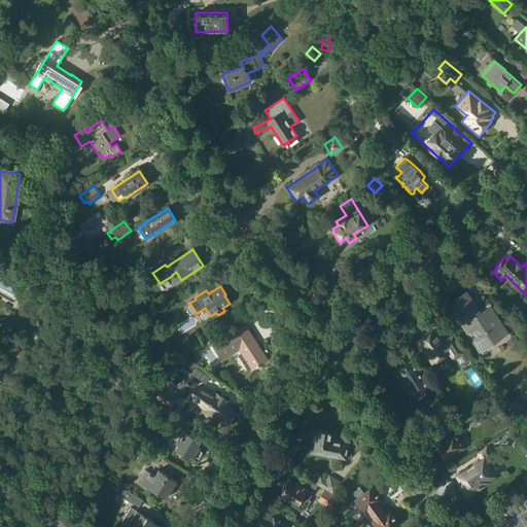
[(478,315),(464,294),(450,303),(481,351),(506,335),(489,307),(478,315)]
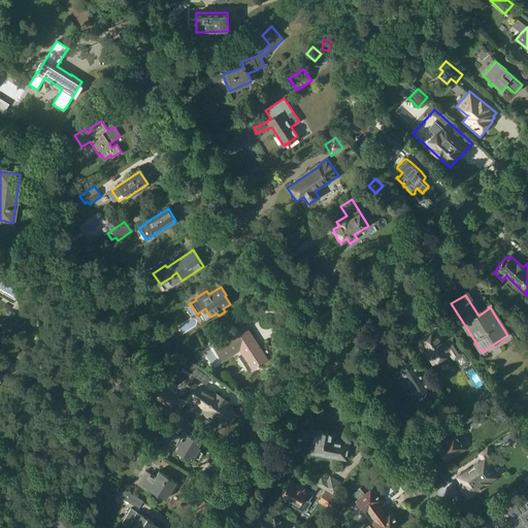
[(237,348),(241,354),(238,355),(249,371),(267,359),(250,331),(244,333),(240,327),(212,345),(223,361),(234,354),(232,351),(237,348)]
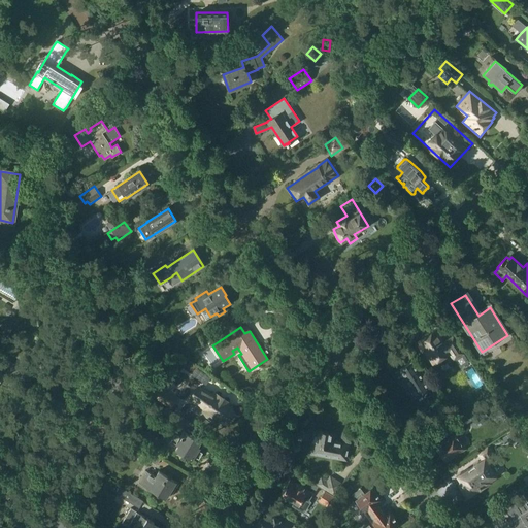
[(433,363),(434,363),(436,366),(444,361),(442,358),(449,354),(454,361),(455,360),(460,367),(469,362),(463,353),(453,337),(442,344),(439,340),(440,340),(434,331),(419,341),(422,345),(420,347),(428,359),(430,358),(433,363)]
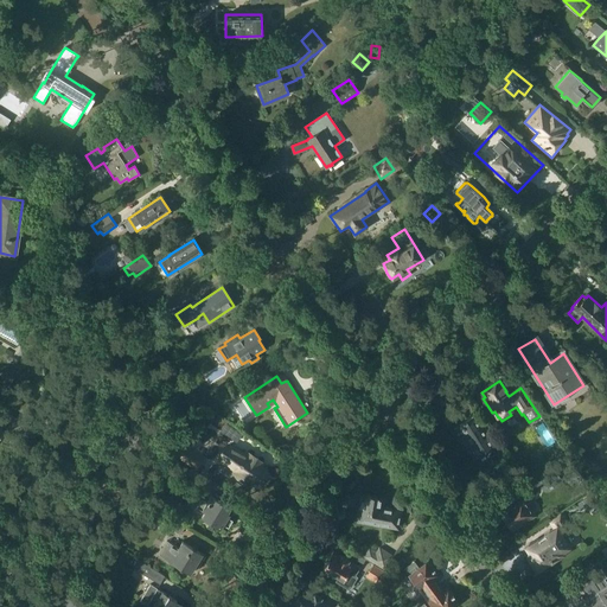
[(237,389),(228,396),(231,401),(241,395),(237,389)]
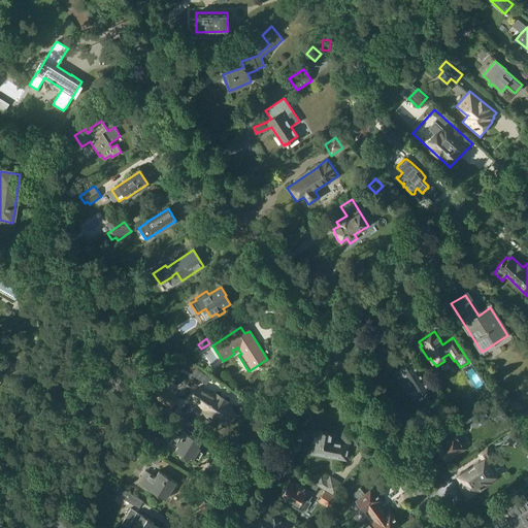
[(400,369),(405,378),(402,381),(414,398),(430,388),(425,378),(423,381),(411,362),(400,369)]
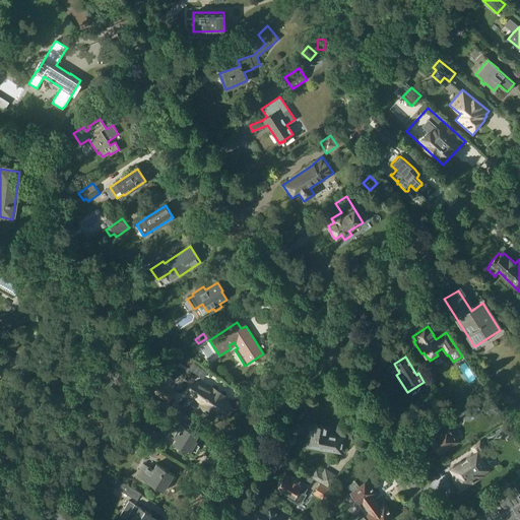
[(189,368),(202,377),(207,371),(194,362),(189,368)]
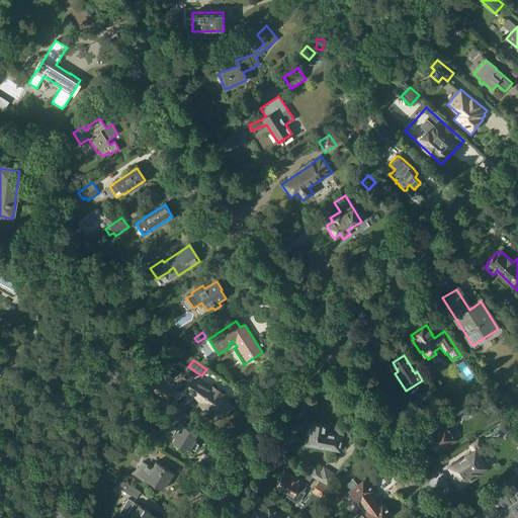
[(146,385),(161,395),(166,387),(151,377),(146,385)]
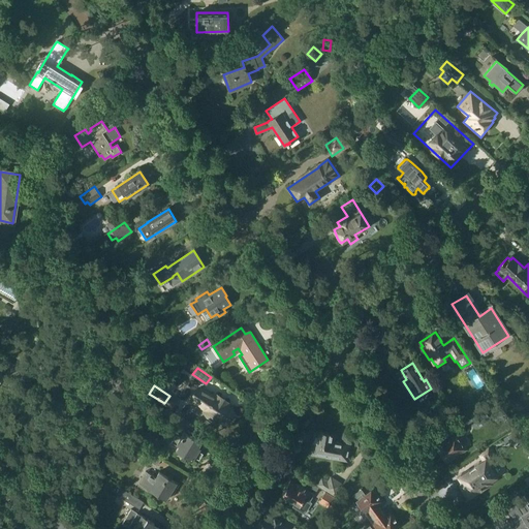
[(218,422),(218,421),(220,423),(227,423),(235,412),(232,405),(229,404),(230,403),(216,394),(215,396),(201,389),(200,390),(197,389),(192,397),(194,399),(193,400),(205,409),(204,411),(218,422)]
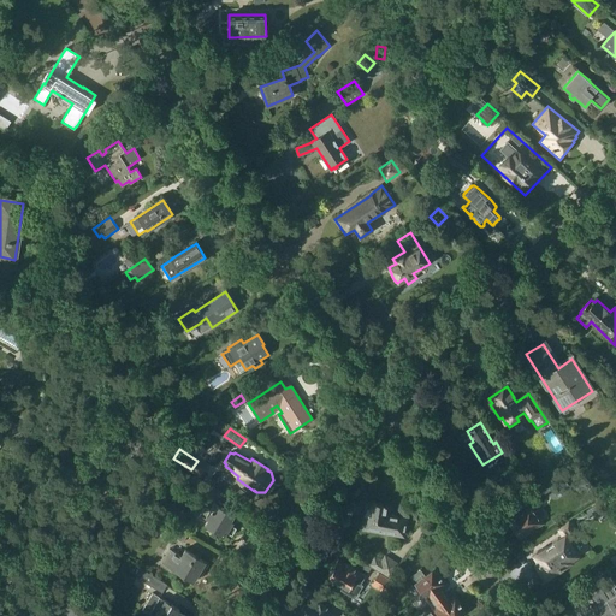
[(555,478),(543,486),(546,492),(554,487),(557,493),(558,496),(564,492),(562,489),(569,484),(562,473),(555,478)]
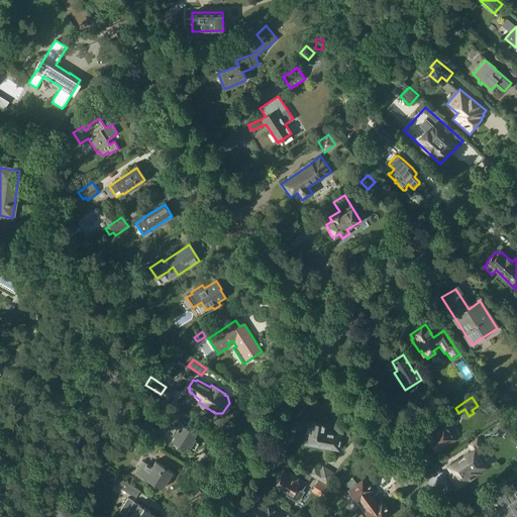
[(166,409),(177,416),(182,409),(170,402),(166,409)]
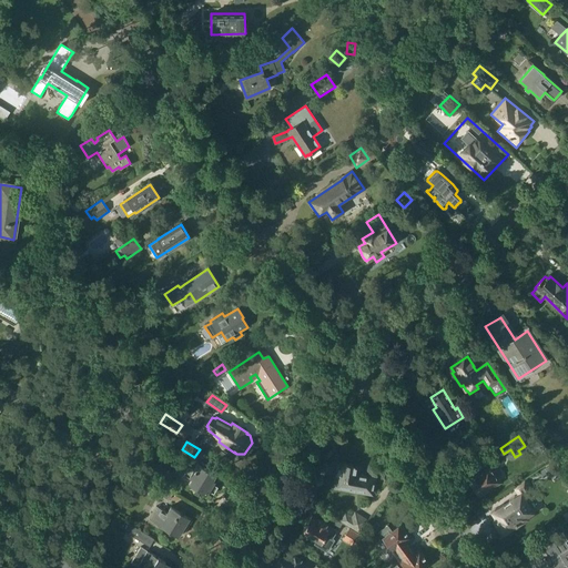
[(478,472),(468,479),(478,496),(500,482),(489,465),(496,460),(492,454),(474,465),(478,472)]
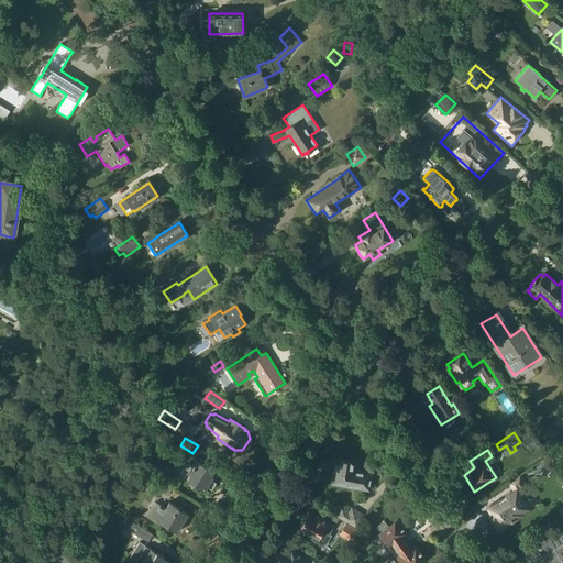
[(551,455),(536,466),(539,471),(544,467),(547,471),(556,464),(551,455)]
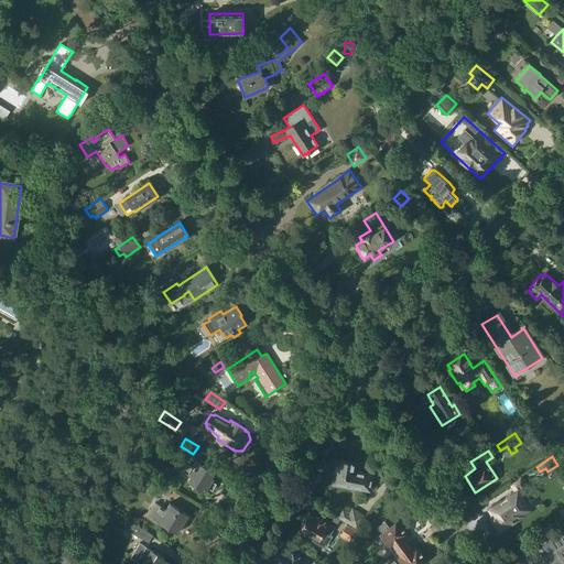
[(357,463),(337,459),(333,484),(369,490),(372,475),(355,472),(357,463)]
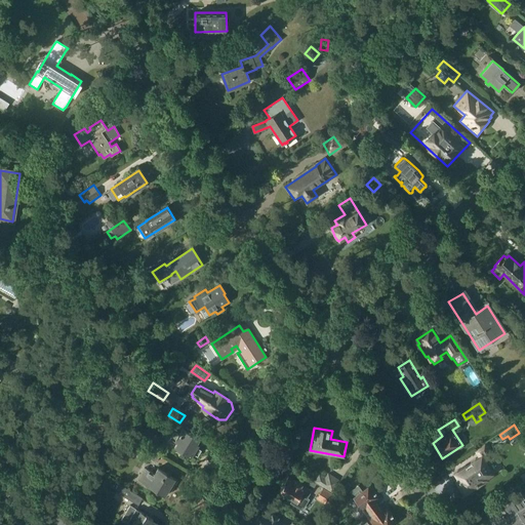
[(170,439),(176,442),(173,447),(191,457),(193,453),(197,456),(201,450),(197,447),(199,444),(197,443),(199,439),(183,429),(178,434),(174,431),(170,439)]
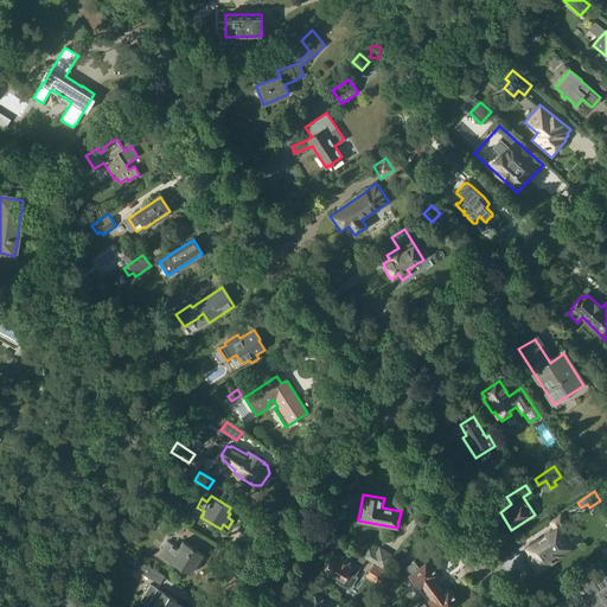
[(554,528),(523,548),(526,554),(524,555),(536,573),(572,550),(561,535),(570,529),(560,513),(549,521),(554,528)]
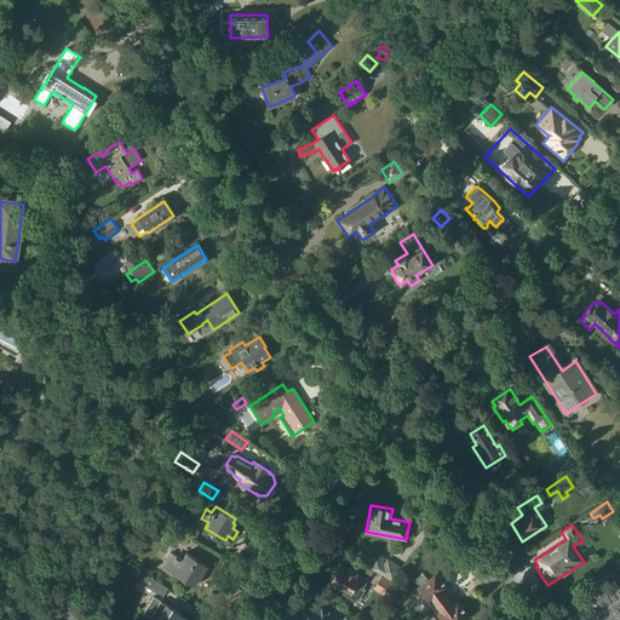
[(190,538),(176,529),(171,537),(184,546),(190,538)]
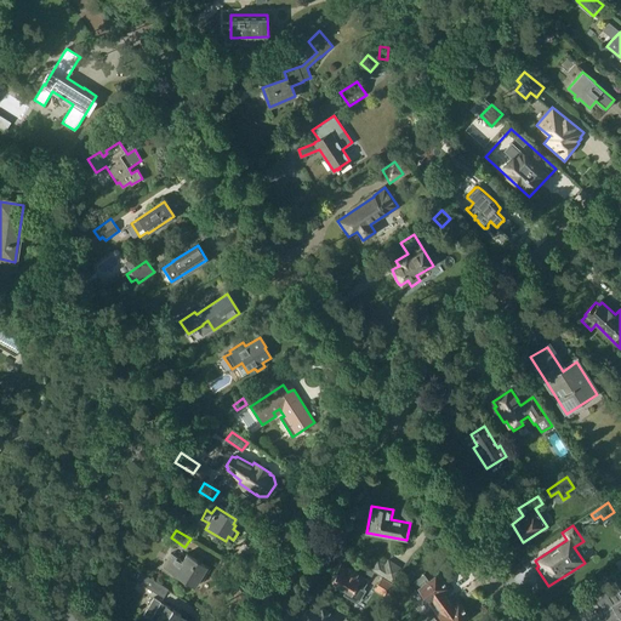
[(171,553),(163,568),(194,587),(199,579),(203,581),(210,568),(186,553),(182,559),(171,553)]
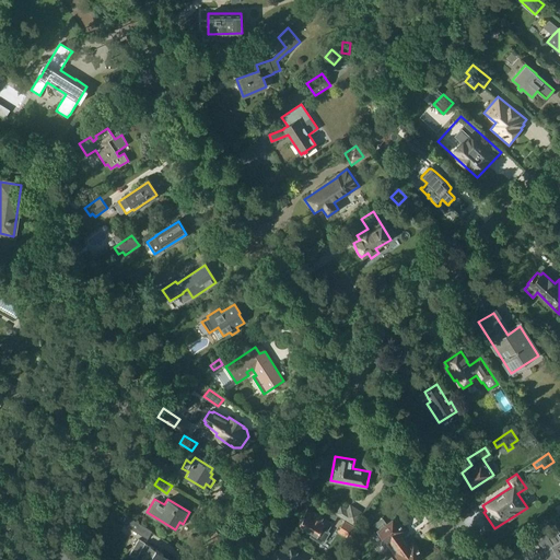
[(335,514),(345,521),(354,527),(354,526),(356,526),(366,514),(350,504),(347,510),(340,505),(335,514)]
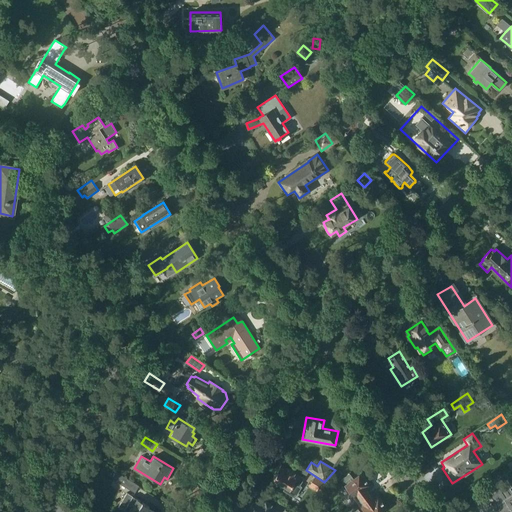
[(281,466),(273,479),(284,486),(282,490),(293,497),(300,486),(298,484),(301,481),(303,478),(299,475),(286,468),(285,469),(281,466)]
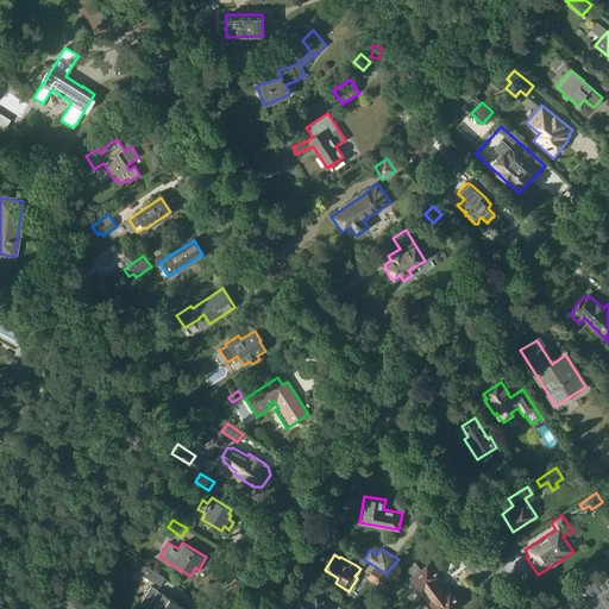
[(399,559),(387,572),(393,576),(402,562),(399,559)]
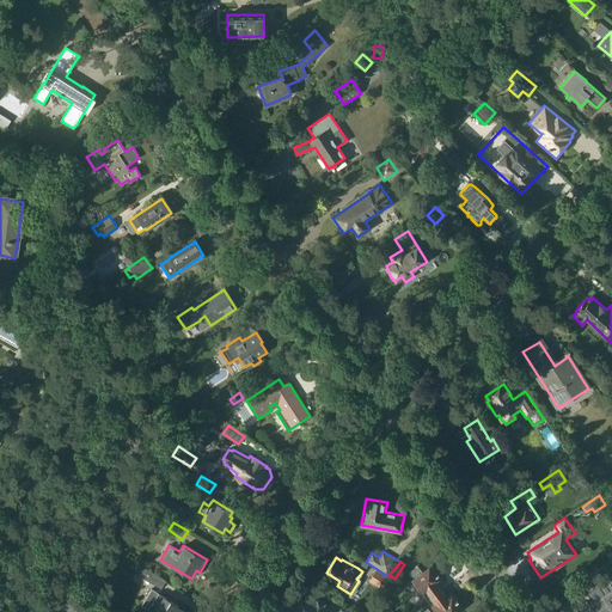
[(134,571),(161,589),(166,581),(139,564),(134,571)]
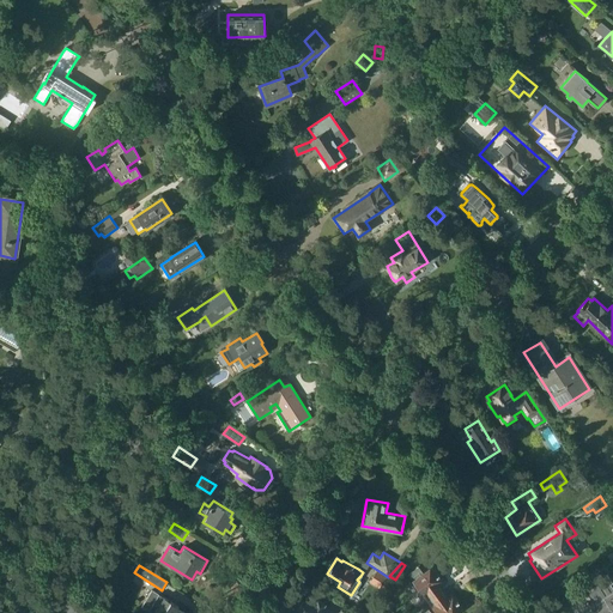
[(413,580),(407,584),(413,592),(414,594),(420,590),(423,594),(422,594),(428,602),(442,592),(437,584),(444,580),(435,566),(425,574),(419,565),(408,574),(413,580)]
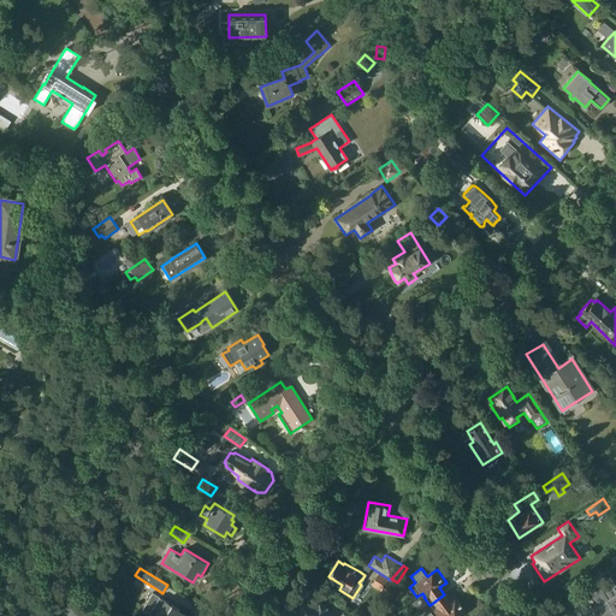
[(390,580),(379,573),(372,585),(381,591),(390,580)]
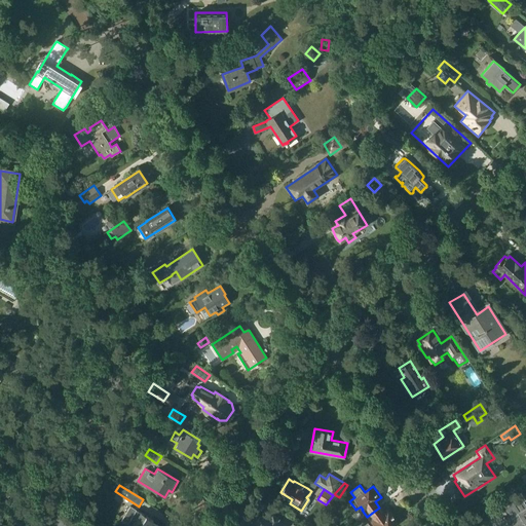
[(501,505),(489,514),(496,525),(505,520),(509,525),(525,525),(525,502),(525,500),(521,493),(501,505)]
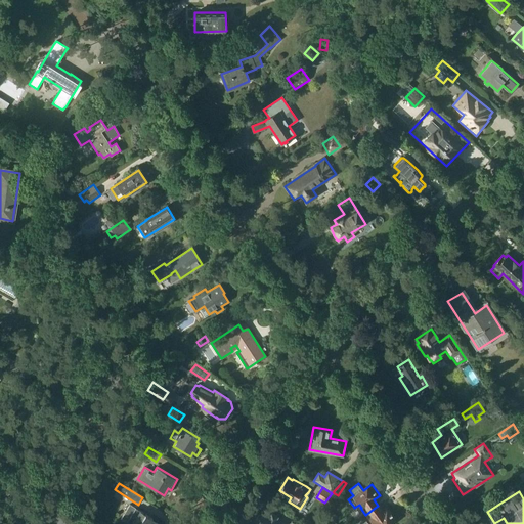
[(121,518),(130,523),(157,523),(158,523),(153,520),(154,518),(130,504),(121,518)]
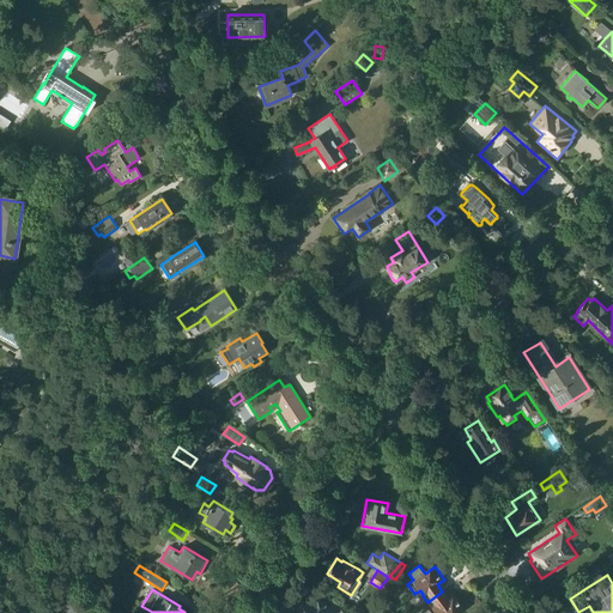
[(442,592),(428,602),(434,610),(436,612),(455,612),(463,607),(454,593),(447,598),(442,592)]
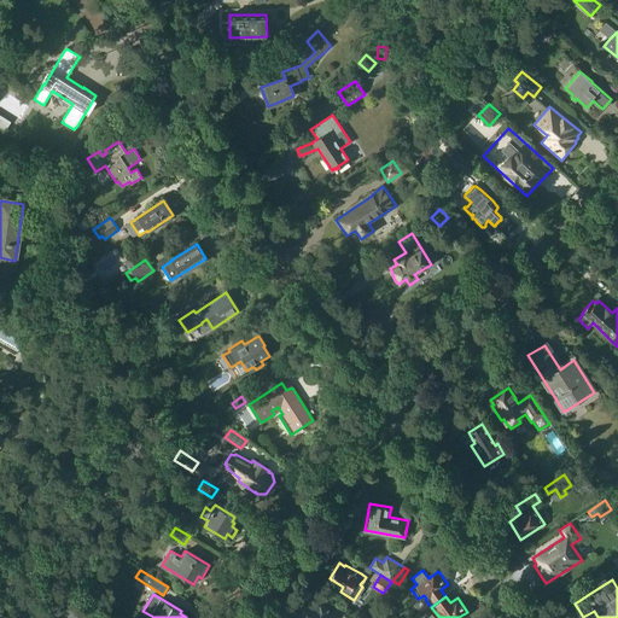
[(312,600),(301,614),(305,617),(336,617),(331,614),(332,612),(320,604),(320,605),(312,600)]
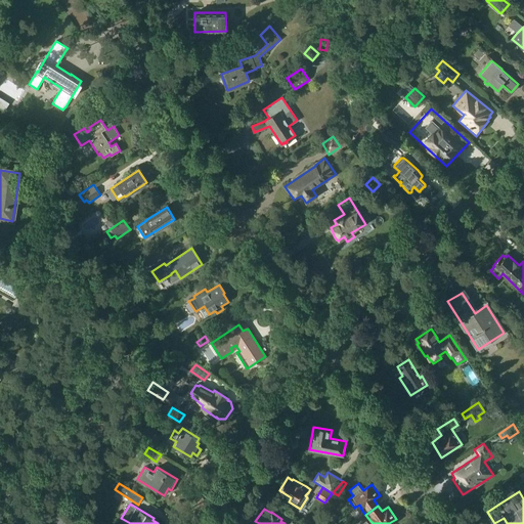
[(72,523),(58,514),(52,523),(48,520),(45,523),(72,523)]
